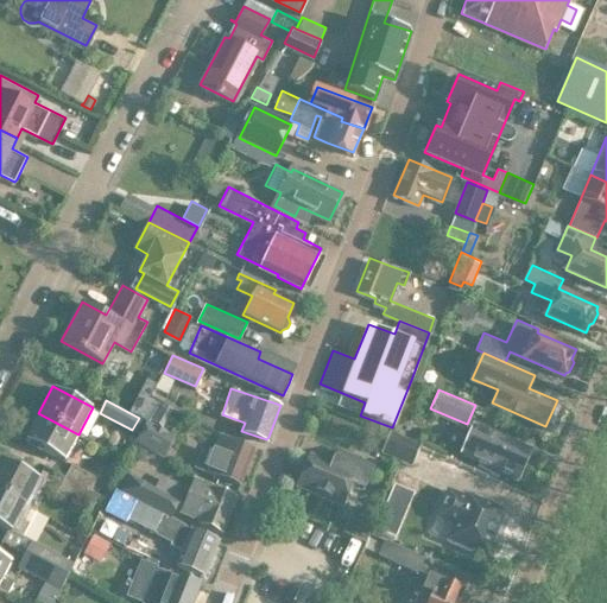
[(64,459),(78,435),(38,413),(24,438),(64,459)]
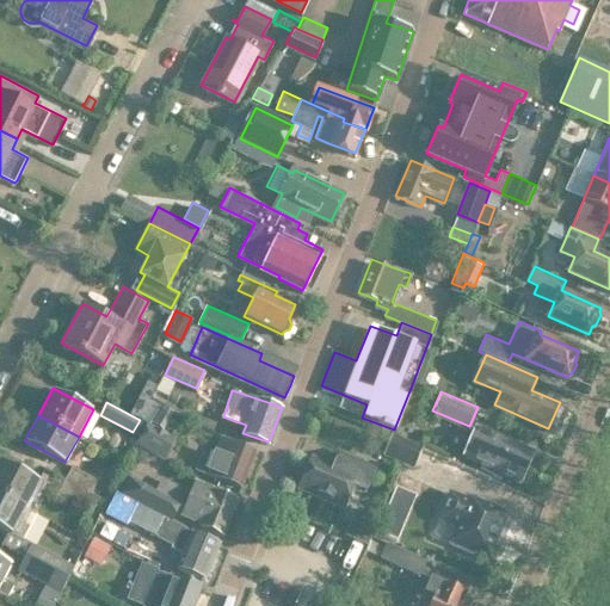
[(151,446),(166,455),(176,438),(146,421),(136,439),(139,440),(151,446)]
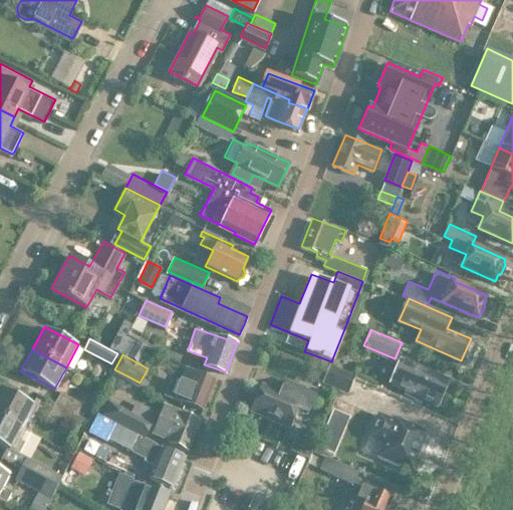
[(396,386),(405,390),(403,394),(421,402),(423,397),(439,404),(449,379),(416,365),(400,358),(390,383),(396,386)]
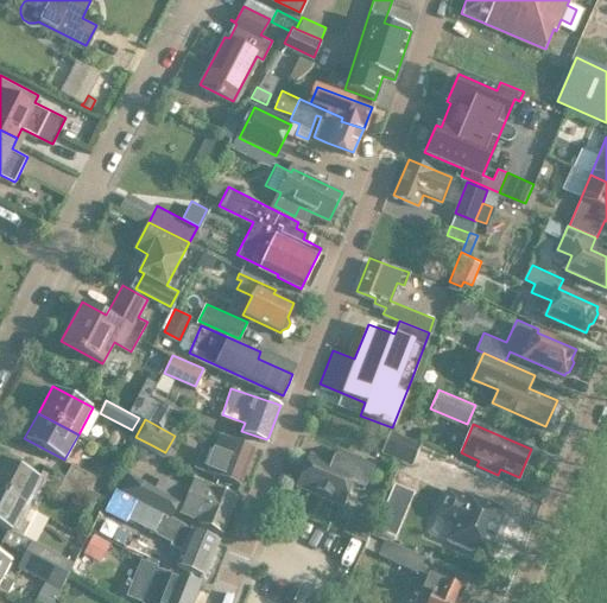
[(411,463),(419,444),(389,430),(380,450),(411,463)]
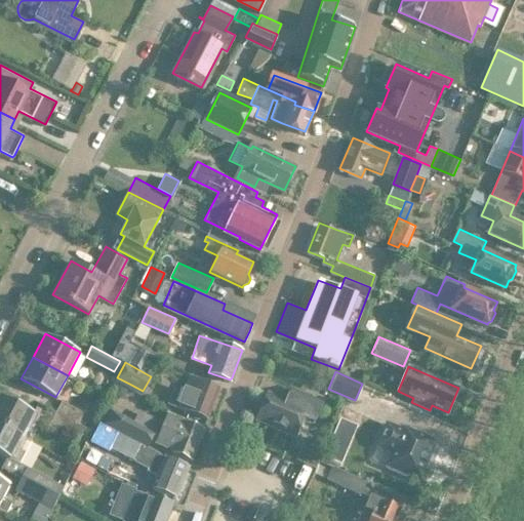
[(173,389),(168,402),(207,416),(218,387),(190,375),(183,392),(173,389)]
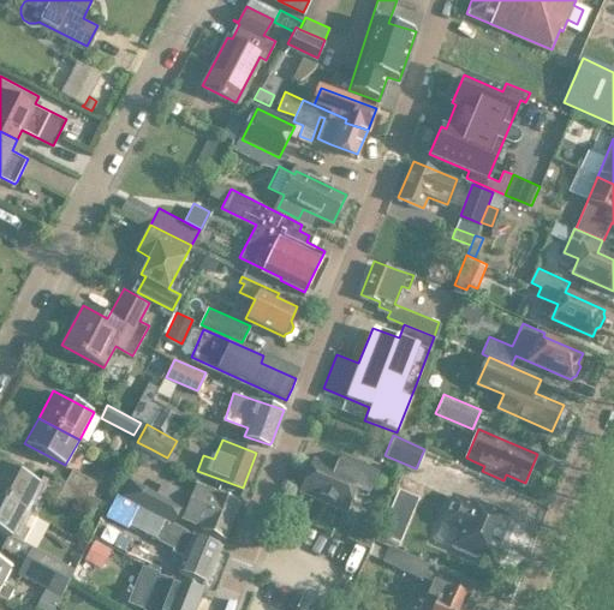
[(139,443),(131,458),(138,461),(145,460),(151,449),(139,443)]
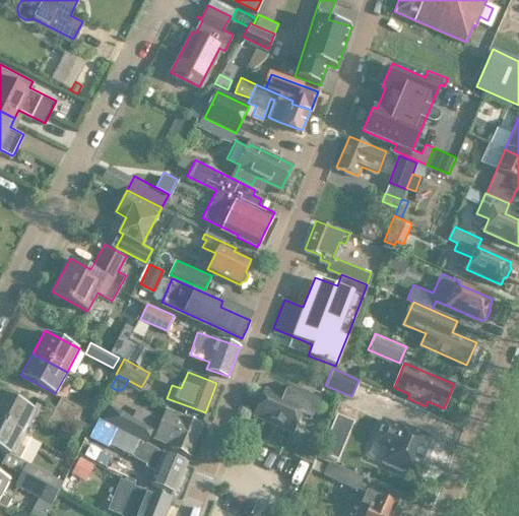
[(265,387),(253,414),(292,431),(303,405),(313,409),(319,396),(297,386),(292,398),(265,387)]
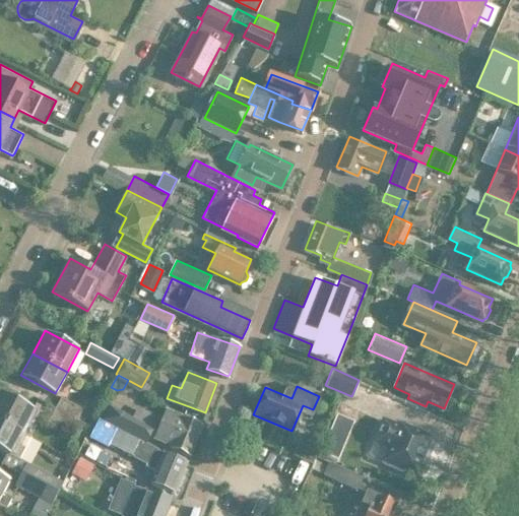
[(0,420),(21,432),(34,408),(0,389),(0,420)]
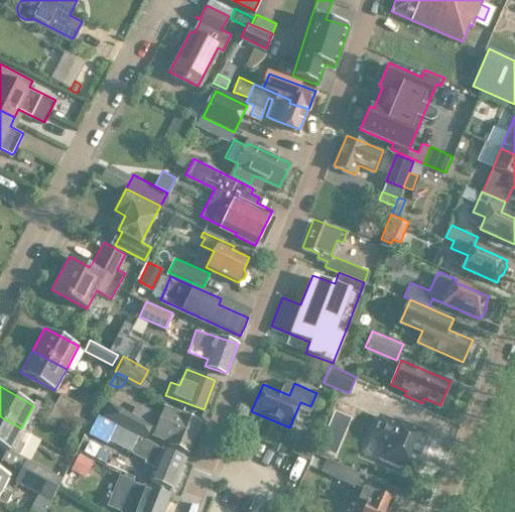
[(61,393),(55,404),(77,415),(83,405),(61,393)]
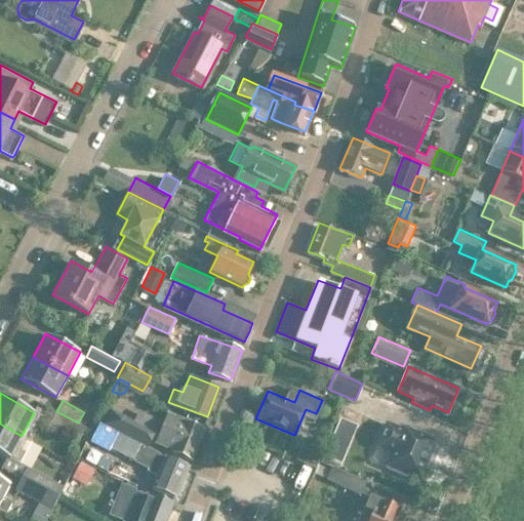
[(104,423),(128,436),(148,445),(155,430),(112,408),(104,423)]
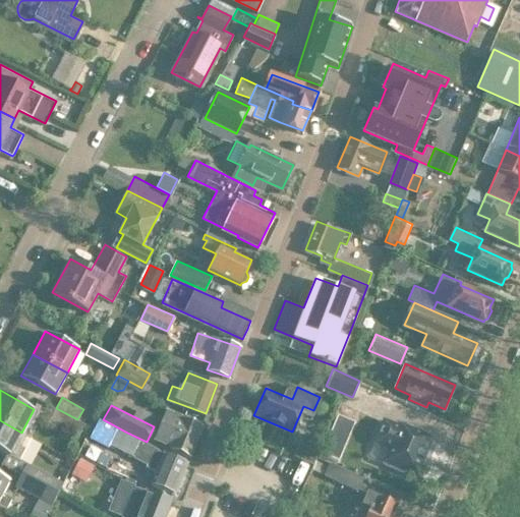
[(77,419),(56,408),(51,418),(79,434),(85,423),(77,419)]
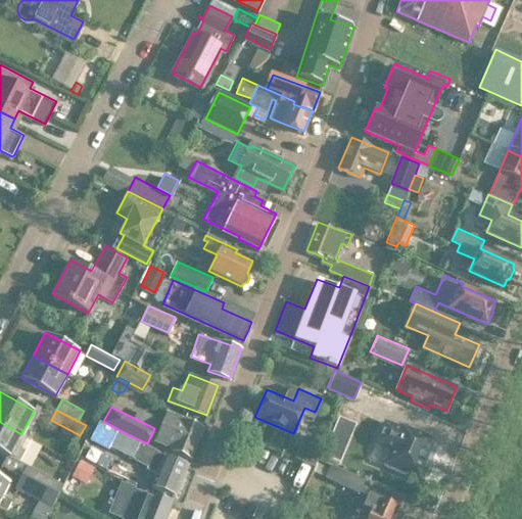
[(156,436),(155,439),(162,441),(173,445),(172,449),(190,456),(201,427),(184,420),(185,418),(174,414),(167,411),(163,420),(156,436)]
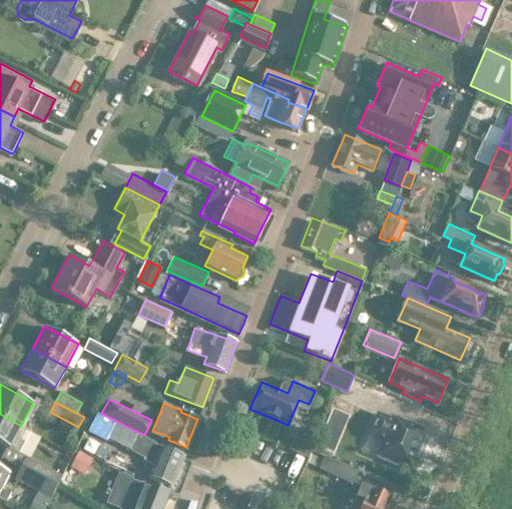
[(350,414),(332,407),(316,445),(334,452),(350,414)]
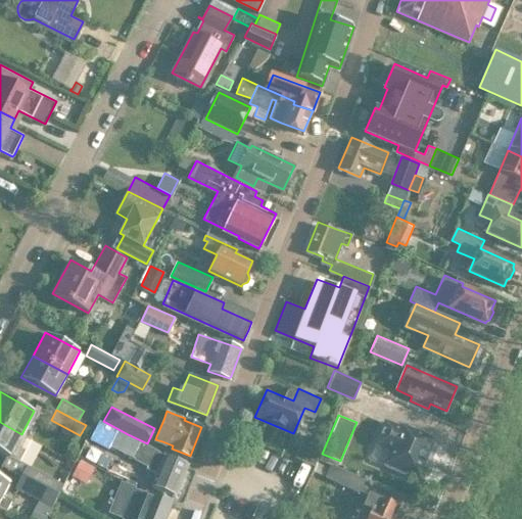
[(380,471),(391,476),(395,468),(418,477),(434,438),(400,424),(399,426),(385,419),(375,442),(389,449),(380,471)]
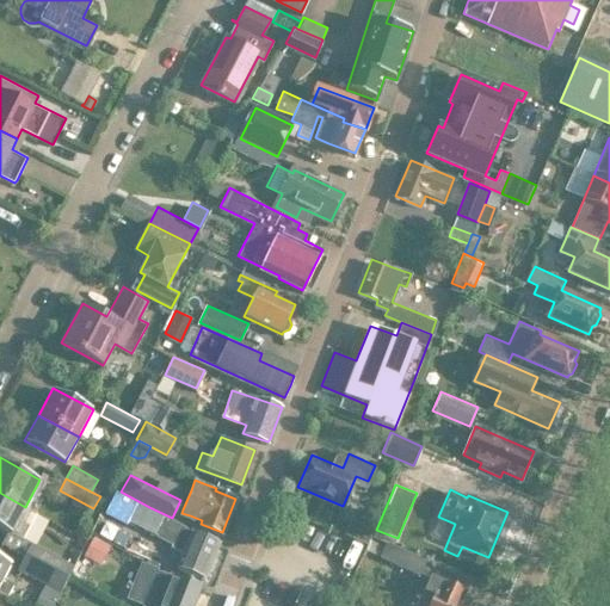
[(25,507),(0,493),(0,526),(11,533),(22,538),(36,513),(25,507)]
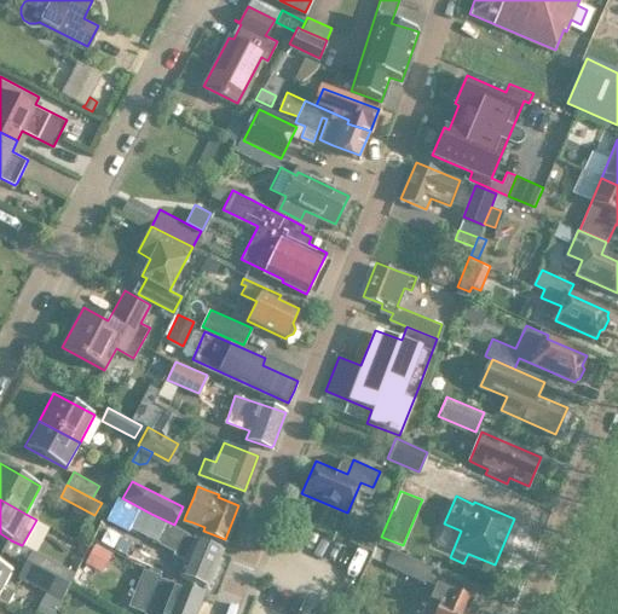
[(143,532),(177,548),(184,529),(174,525),(151,514),(143,532)]
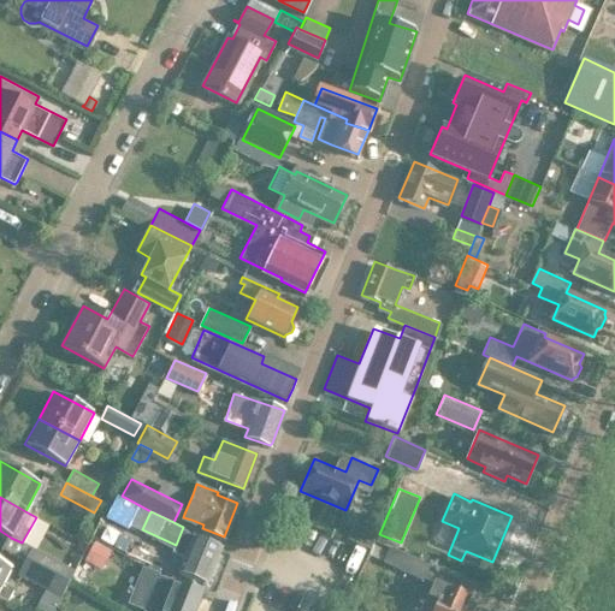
[(195,533),(183,527),(176,545),(173,551),(185,556),(185,558),(179,571),(205,581),(219,546),(194,537),(195,533)]
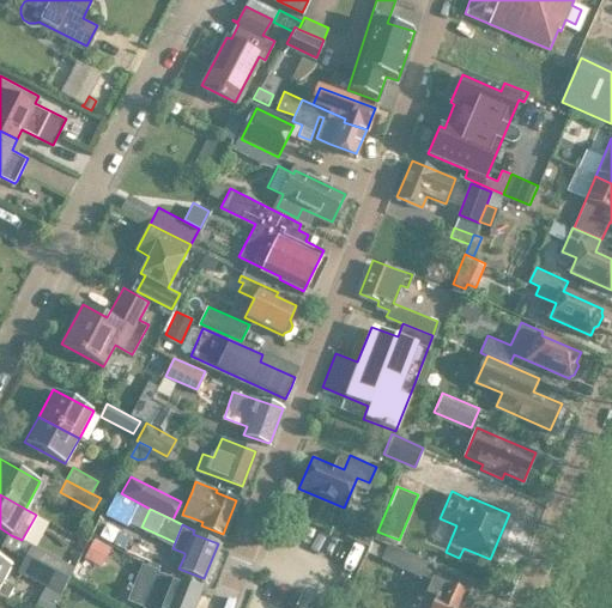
[(92,534),(83,553),(91,558),(101,539),(92,534)]
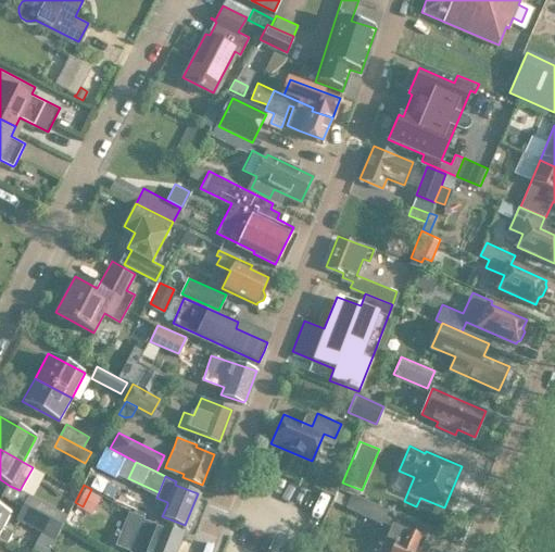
[(381,522),(387,510),(352,493),(345,505),(381,522)]
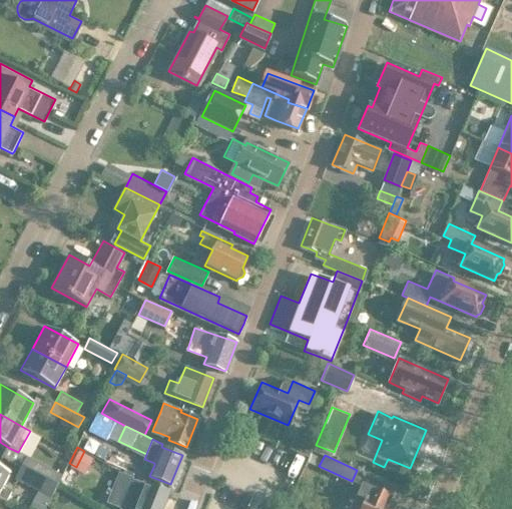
[(20,467),(56,486),(62,474),(54,471),(26,456),(20,467)]
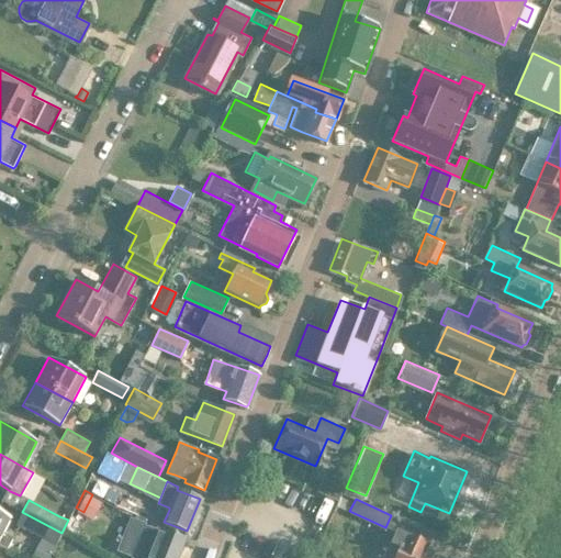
[(0,544),(8,547),(13,536),(4,532),(11,519),(0,512),(0,544)]
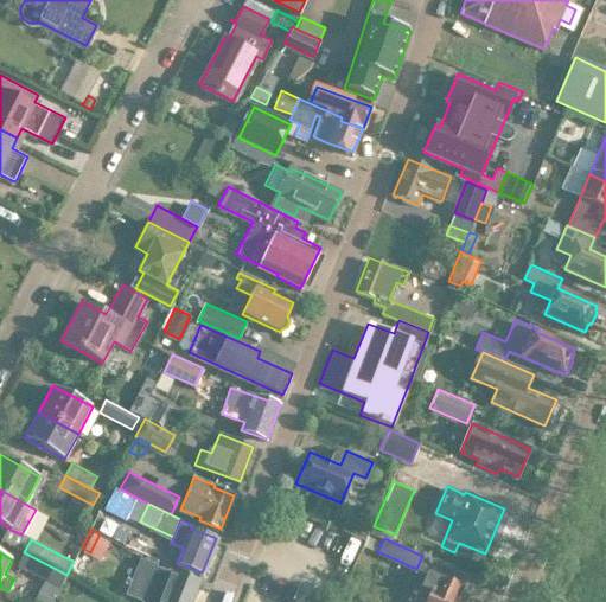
[(44,577),(61,586),(62,586),(67,575),(24,552),(18,564),(43,578),(44,577)]
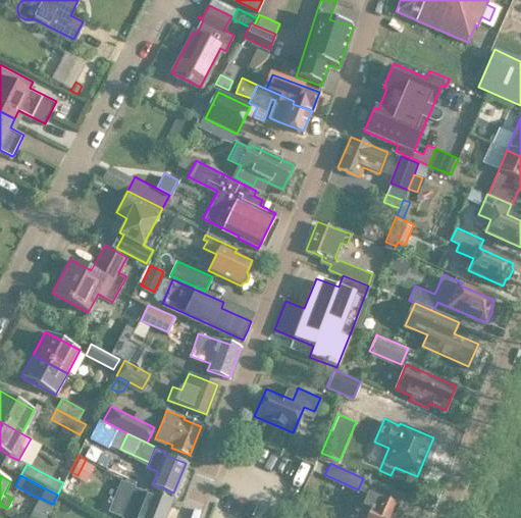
[(114,499),(111,497),(109,502),(113,504),(110,510),(124,515),(123,517),(124,517),(164,517),(171,501),(148,493),(135,485),(121,480),(114,499)]
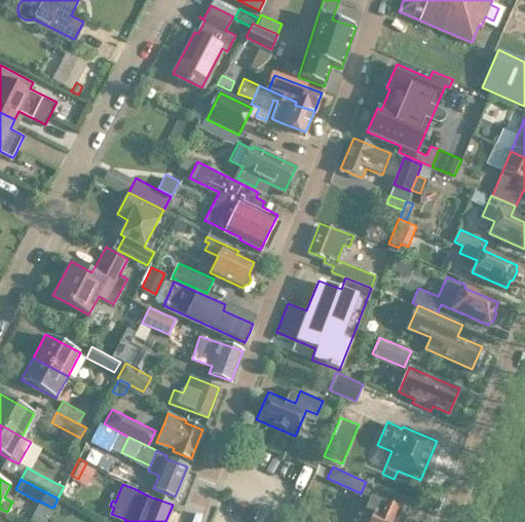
[(370,497),(363,510),(357,521),(400,521),(404,516),(399,514),(400,511),(370,497)]
